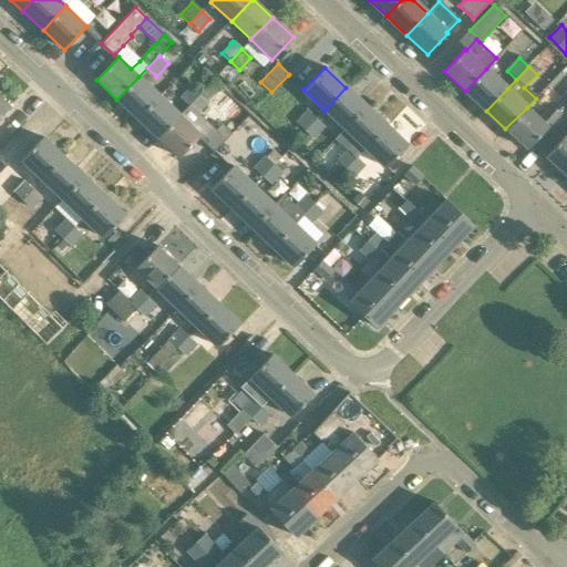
[(486,69),(465,91),(466,92),(486,110),(486,111),(507,89),(507,88),(487,69),(486,69)]
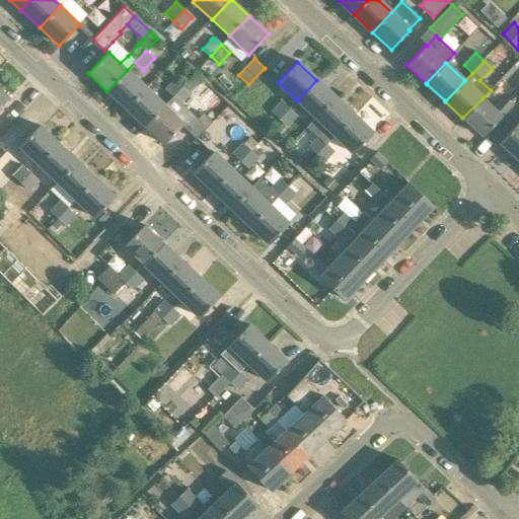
[(127,70),(106,91),(126,109),(146,88),(127,70)]
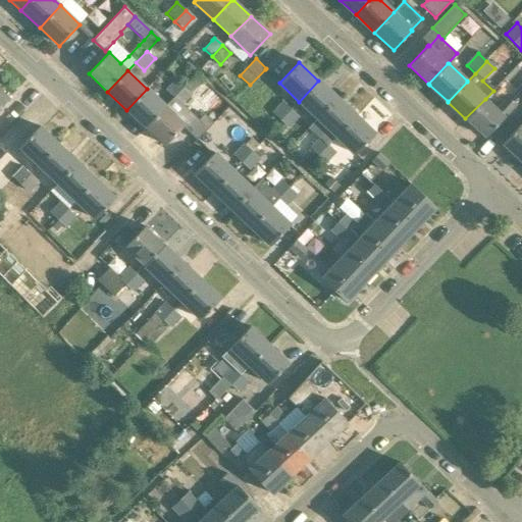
[(165,106),(145,127),(164,147),(184,126),(189,131),(187,132),(197,141),(213,124),(204,115),(199,120),(194,115),(183,104),(191,95),(204,82),(197,73),(195,75),(187,85),(184,88),(172,99),(165,106)]
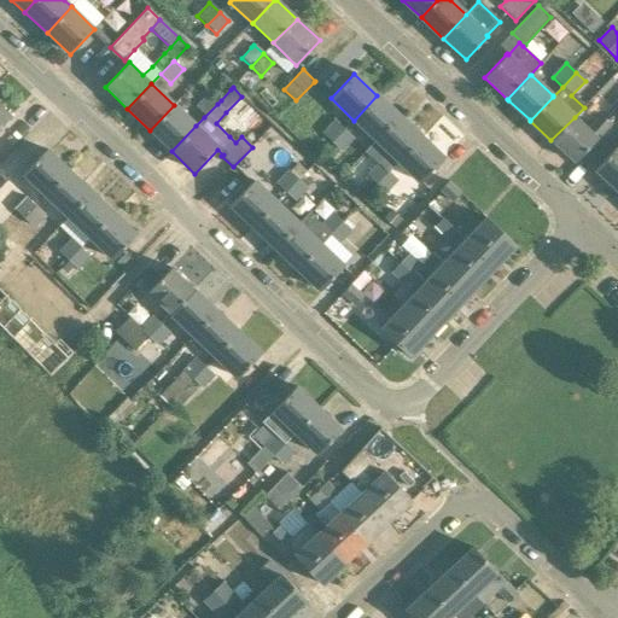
[(208,95),(196,108),(204,117),(217,104),(208,95)]
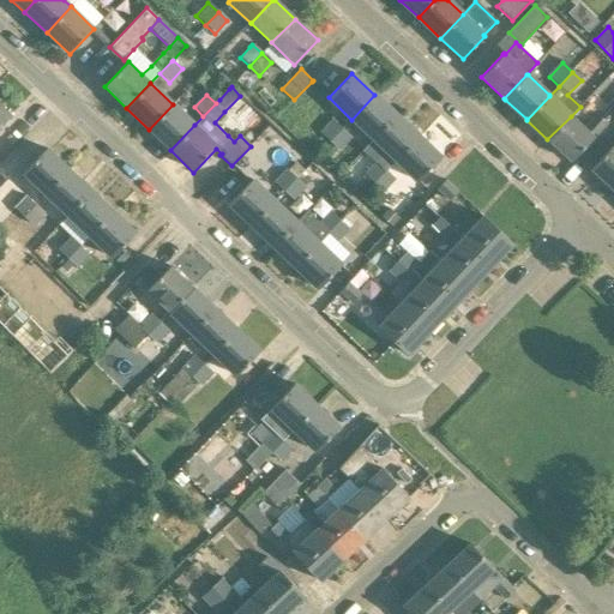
[(374,95),(351,120),(373,140),(397,115),(374,95)]
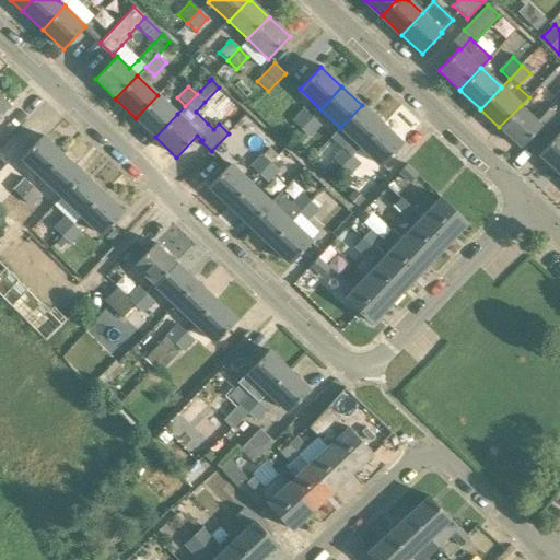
[(0,115),(10,105),(0,95),(0,115)]
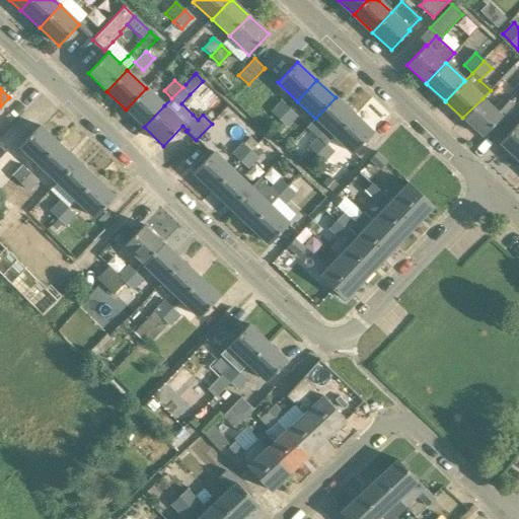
[(146,88),(126,109),(144,127),(164,105),(146,88)]
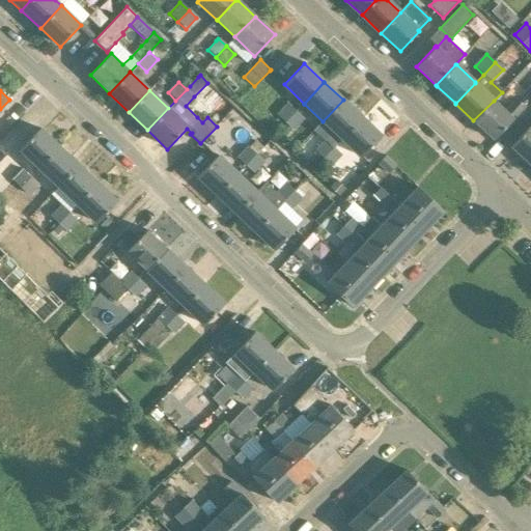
[(343,100),(323,121),(341,139),(362,117),(343,100)]
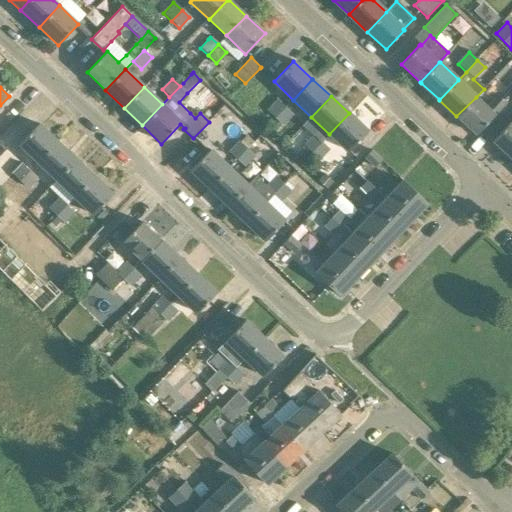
[(476,97),(456,116),(476,135),(495,115),(506,104),(503,101),(498,96),(487,107),(476,97)]
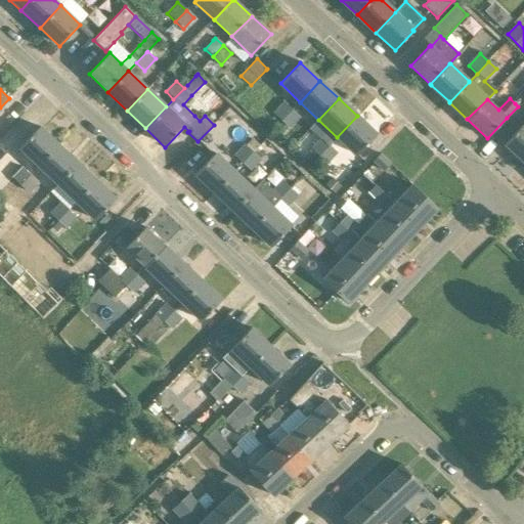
[(284,102),(272,115),(280,122),(292,110),(284,102)]
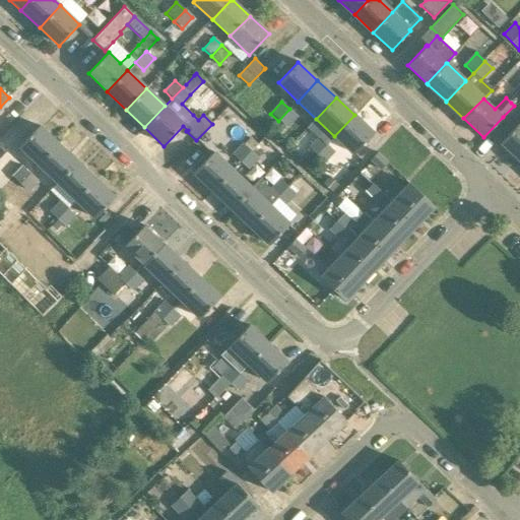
[(289,109),(278,121),(287,128),(298,116),(289,109)]
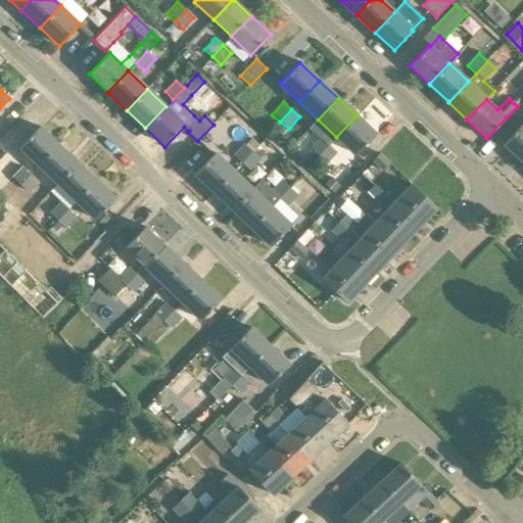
[(357,115),(336,137),(355,155),(376,135),(357,115)]
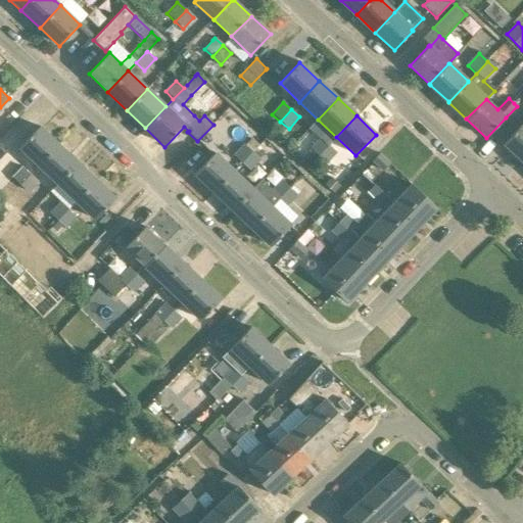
[(522,123),(504,143),(522,161),(522,123)]
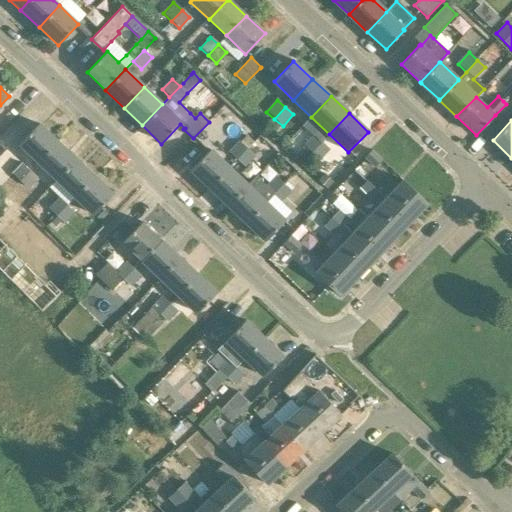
[(38,124),(19,144),(38,162),(57,142),(38,124)]
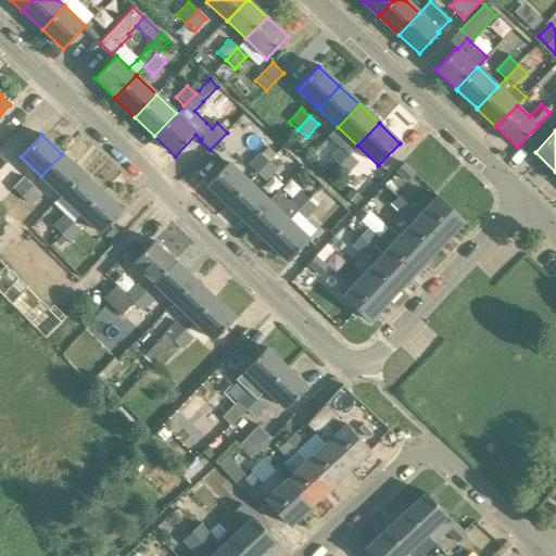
[(340,148),(330,159),(338,166),(349,155),(340,148)]
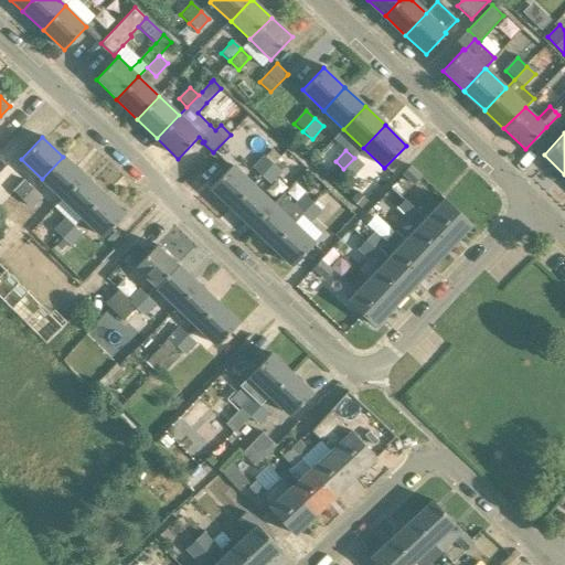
[(63,157),(42,179),(63,198),(84,177),(63,157)]
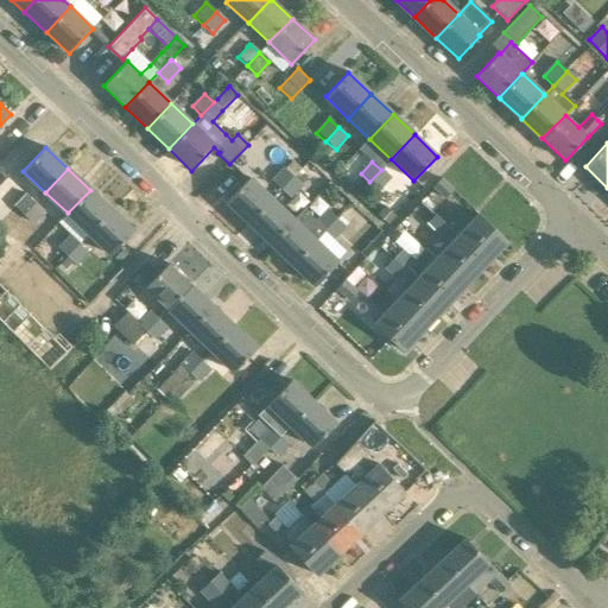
[(283,169),(271,182),(279,189),(280,190),(292,177),(291,176),(283,169)]
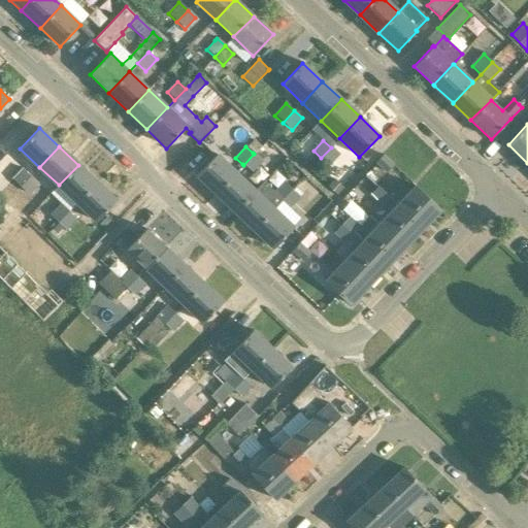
[(331,147),(321,158),(329,166),(339,155),(331,147)]
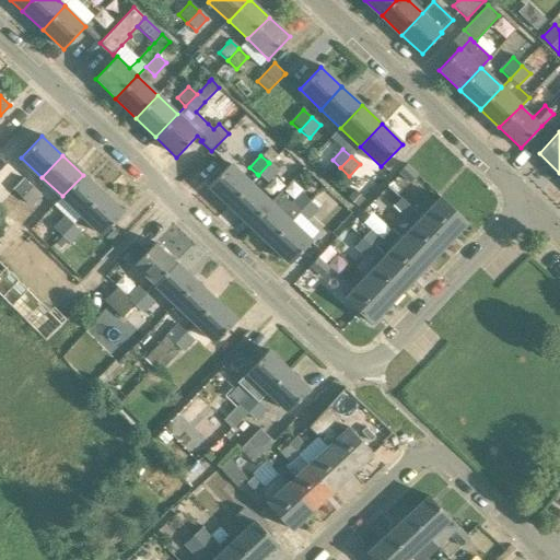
[(230,163),(208,186),(229,207),(251,183),(230,163)]
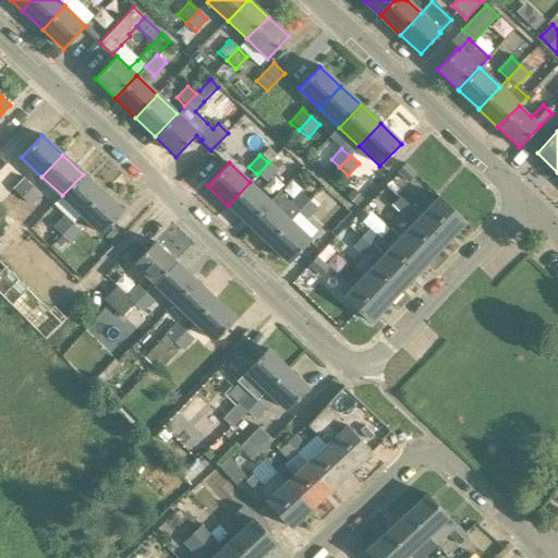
[(268,162),(257,174),(266,182),(277,170),(268,162)]
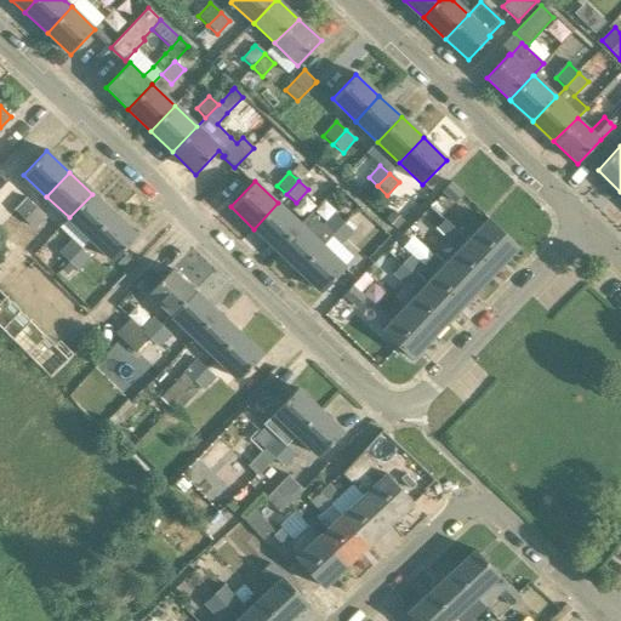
[(451,182),(442,193),(454,204),(463,194),(451,182)]
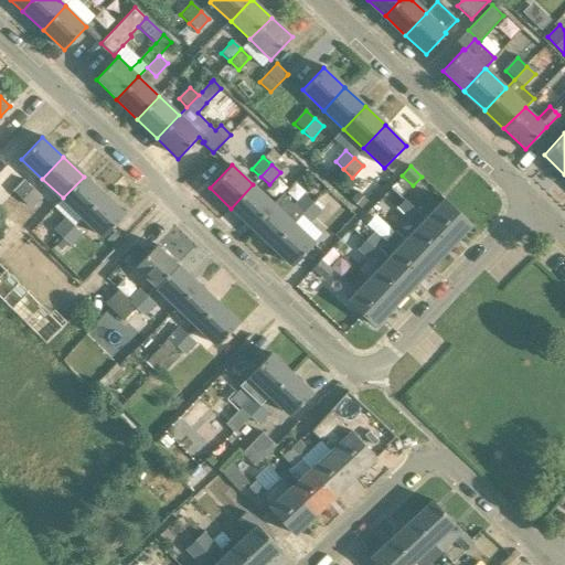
[(84,177),(63,198),(83,217),(104,195),(84,177)]
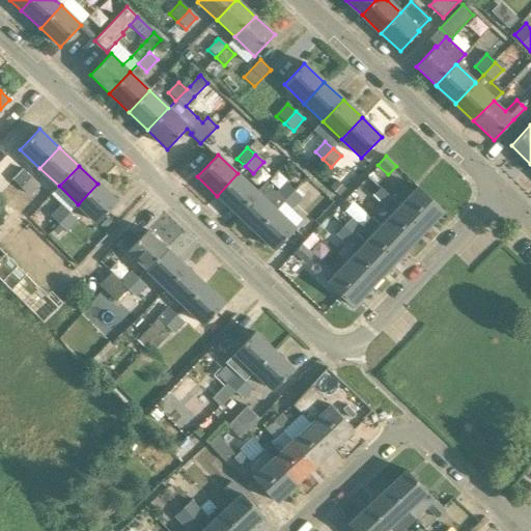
[(12,180),(21,188),(31,177),(23,169),(12,180)]
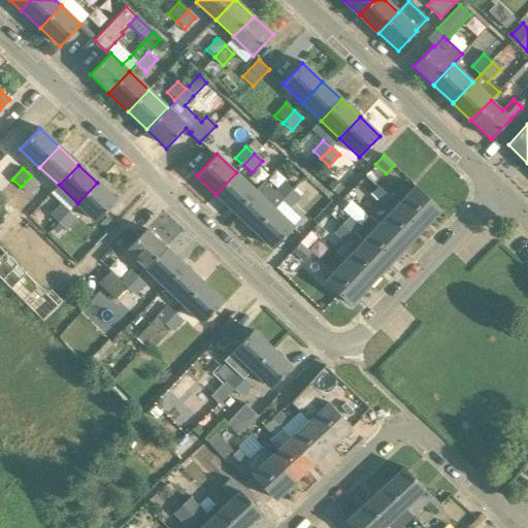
[(236,172),(216,195),(234,212),(255,191),(236,172)]
